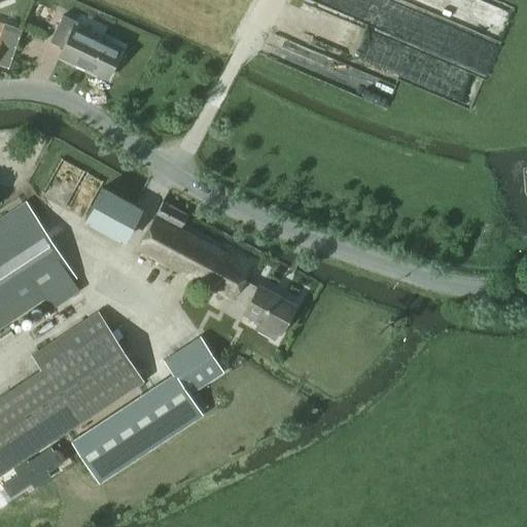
[(107,78),(120,48),(75,28),(77,23),(63,16),(51,42),(64,48),(60,57),(107,78)]
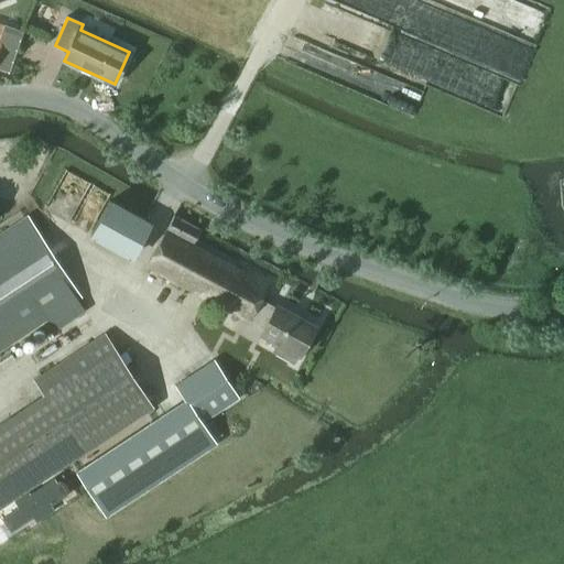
[(0,24),(0,71),(10,74),(23,32),(3,25),(3,26),(0,24)]
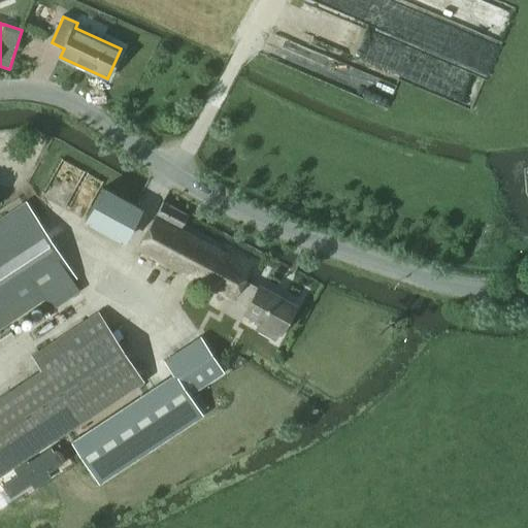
[(123,242),(140,208),(120,197),(104,188),(86,222),(123,242)]
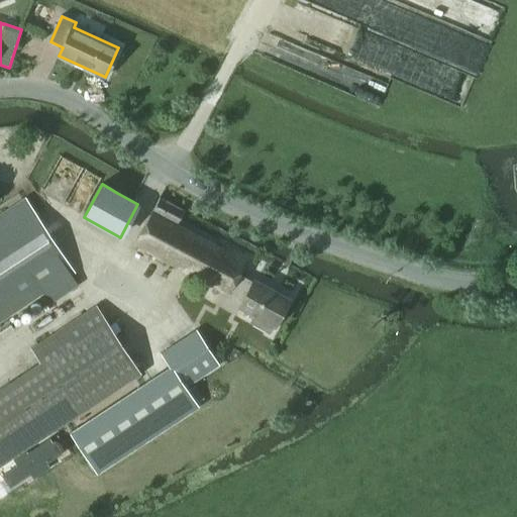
[(221,249),(177,225),(183,215),(185,211),(161,197),(159,200),(135,243),(228,294),(230,290),(245,299),(241,307),(255,314),(251,321),(270,331),(273,326),(288,300),(254,282),(253,285),(237,276),(247,259),(223,245),(221,249)]
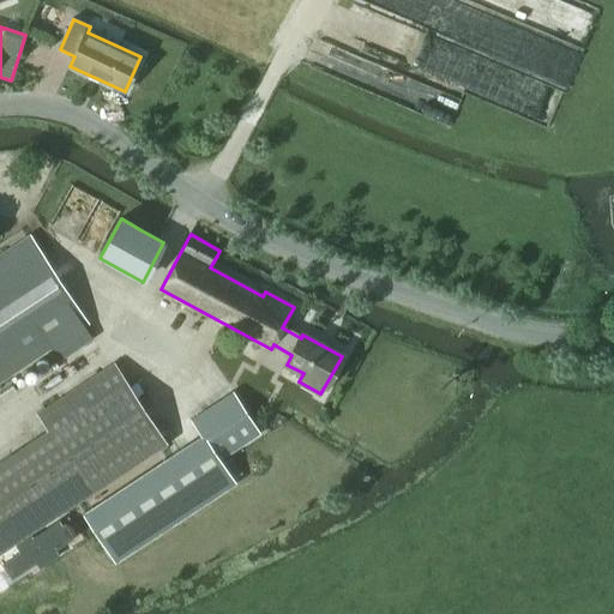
[(0,254),(0,381),(52,347),(61,360),(92,339),(84,326),(88,324),(30,236),(0,254)]
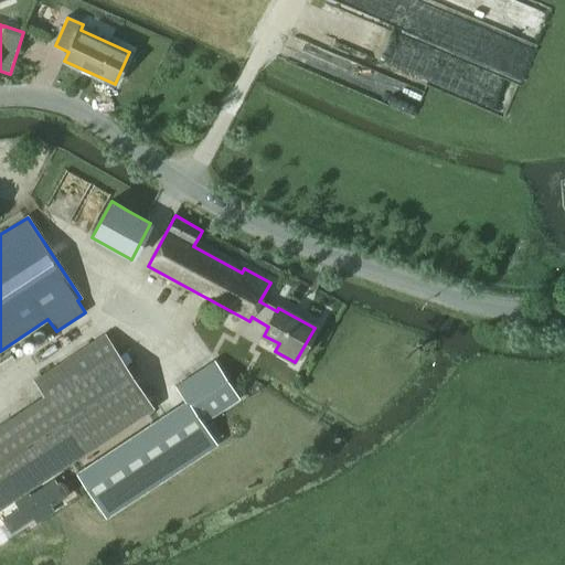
[(0,509),(17,498),(152,407),(104,334),(33,381),(43,396),(0,424),(0,509)]
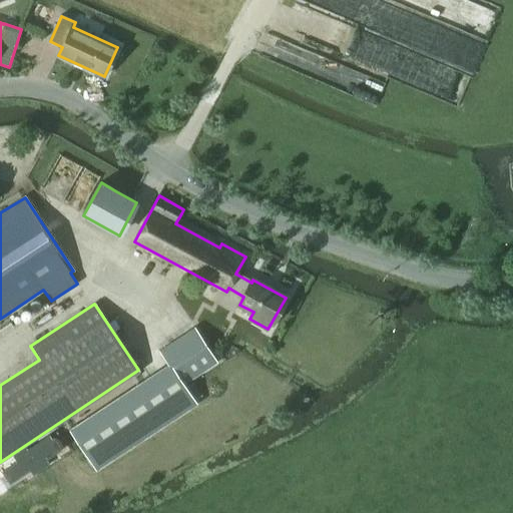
[(183,384),(215,362),(216,362),(207,348),(184,363),(171,343),(159,351),(168,364),(144,381),(69,429),(96,470),(196,404),(183,384)]
